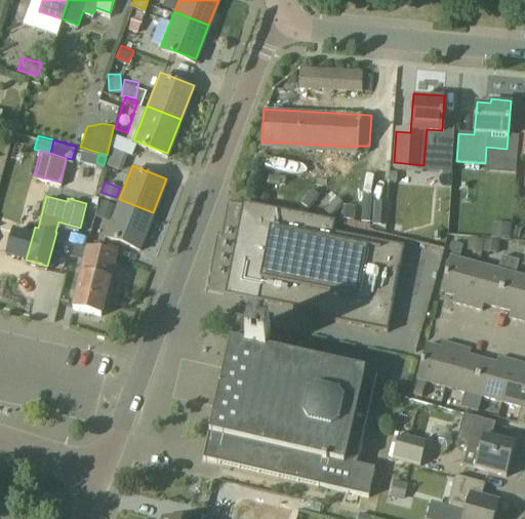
[(115,202),(102,197),(97,209),(110,214),(115,202)]
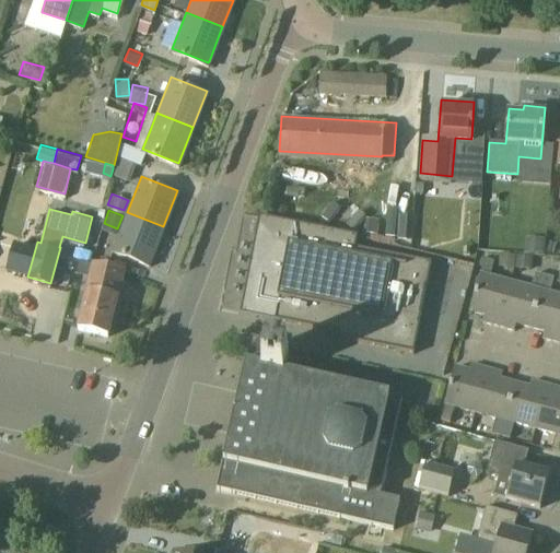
[(113,248),(149,262),(163,226),(127,212),(113,248)]
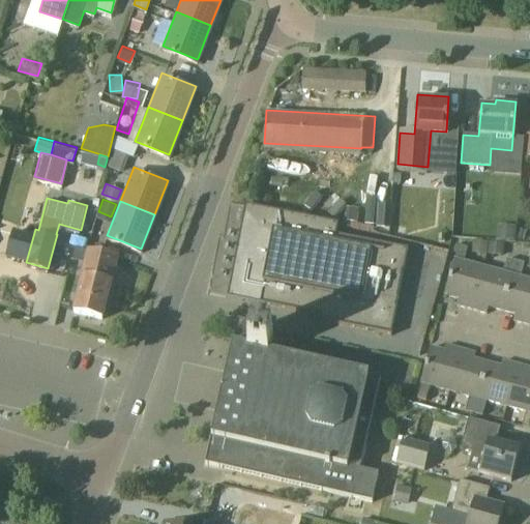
[(339,219),(245,201),(242,215),(244,215),(232,279),(243,282),(241,293),(259,297),(258,299),(328,313),(327,318),(391,330),(408,244),(336,230),(339,219)]
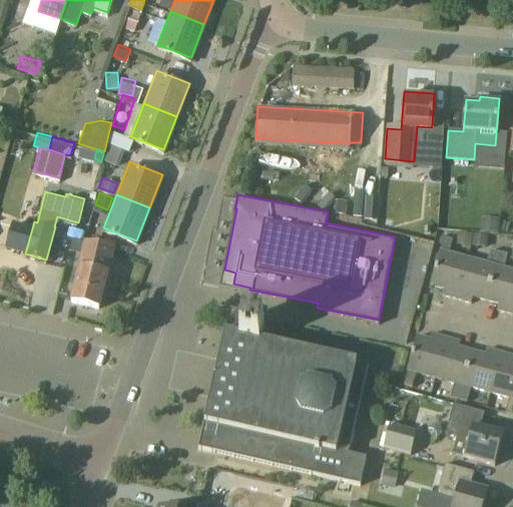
[(346,197),(336,196),(334,209),(345,210),(346,197)]
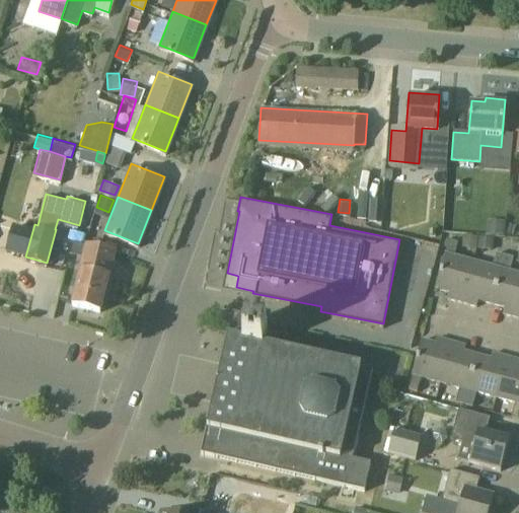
[(397,218),(387,215),(384,225),(395,228),(397,218)]
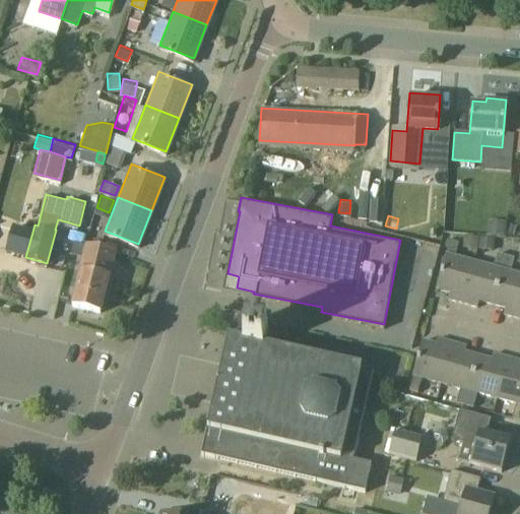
[(506,217),(488,216),(488,231),(506,232),(506,217)]
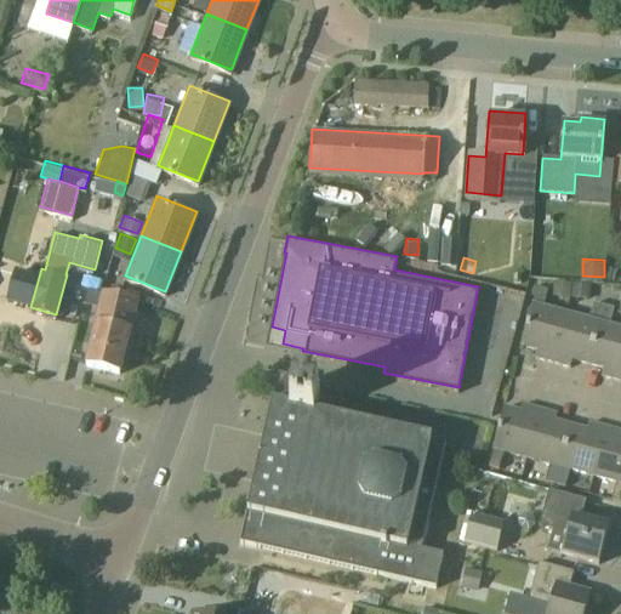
[(571,279),(554,277),(553,291),(570,294),(571,279)]
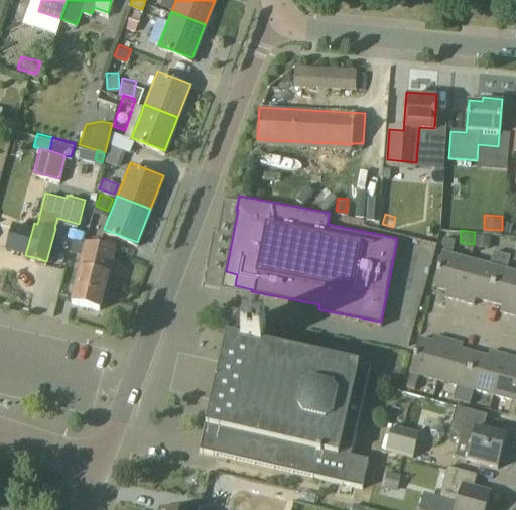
[(489,233),(475,231),(474,243),(488,245),(489,233)]
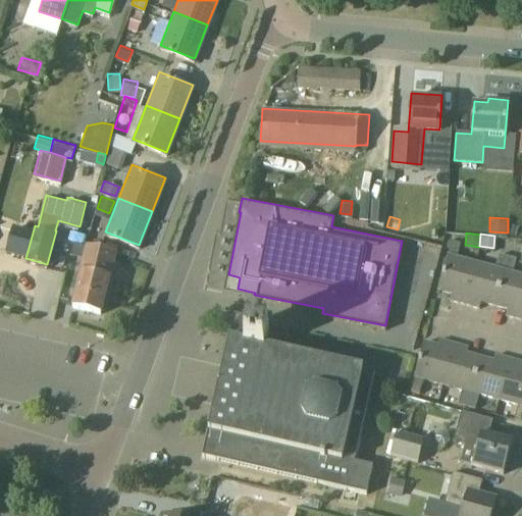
[(451,289),(448,295),(463,299),(474,258),(455,253),(459,239),(450,236),(447,250),(446,250),(436,285),(451,289)]
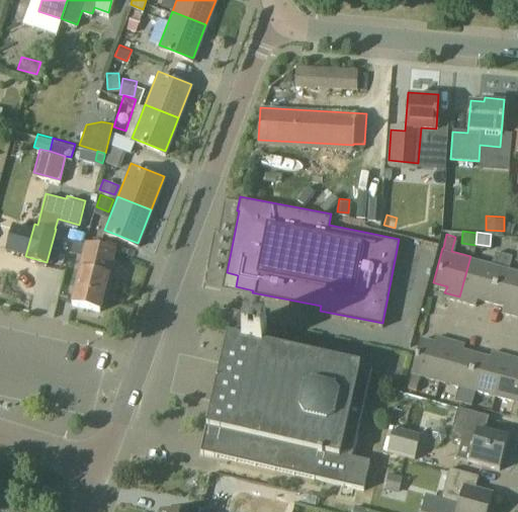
[(99,308),(108,270),(114,247),(86,240),(72,301),(99,308)]
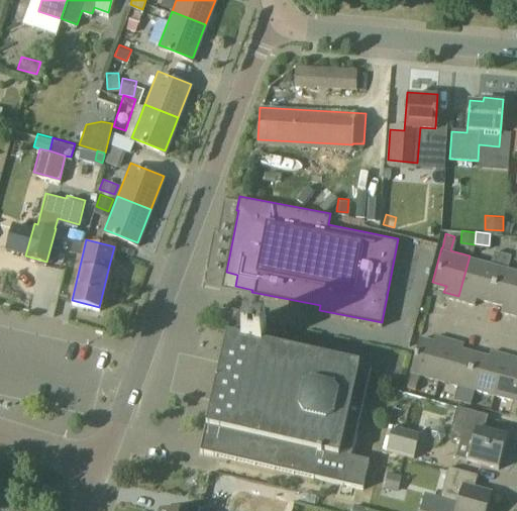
[(470,256),(458,296),(474,300),(476,294),(489,297),(501,248),(493,246),(489,261),(470,256)]
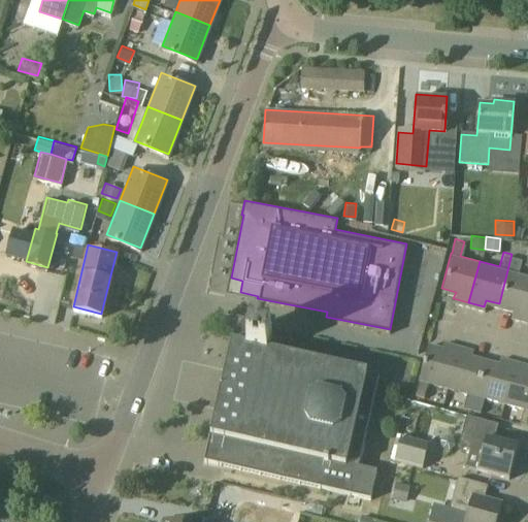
[(512,254),(499,303),(513,307),(510,314),(525,318),(527,307),(527,273),(517,270),(521,256),(512,254)]
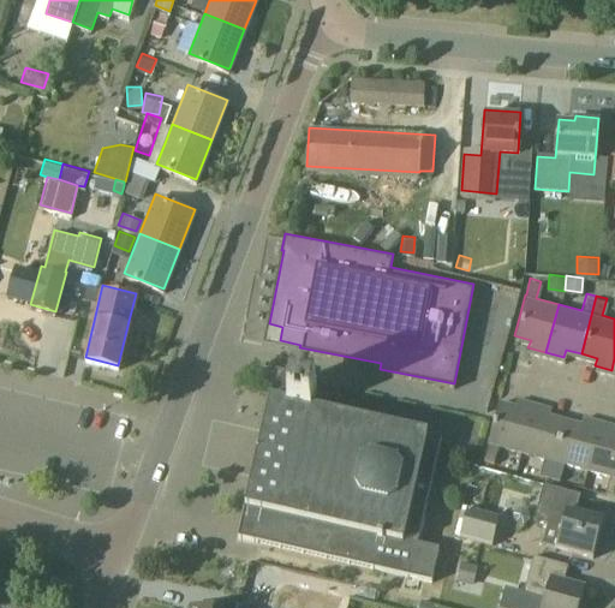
[(276,367),(248,488),(238,534),(433,577),(440,542),(418,537),(442,430),(314,401),(318,380),(296,375),(296,371),(276,367)]
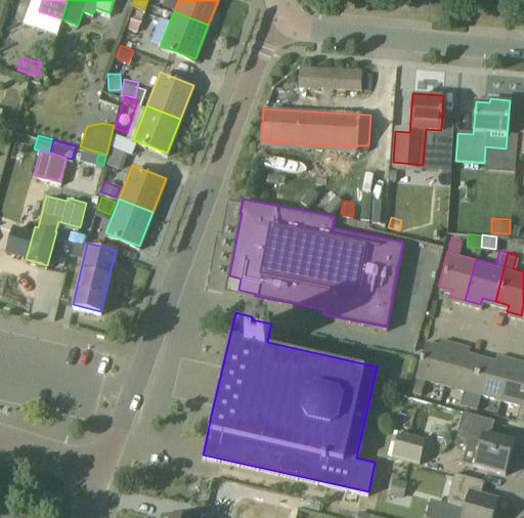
[(424,376),(443,381),(454,339),(440,336),(439,342),(425,338),(415,373),(416,373),(411,387),(421,390),(424,376)]
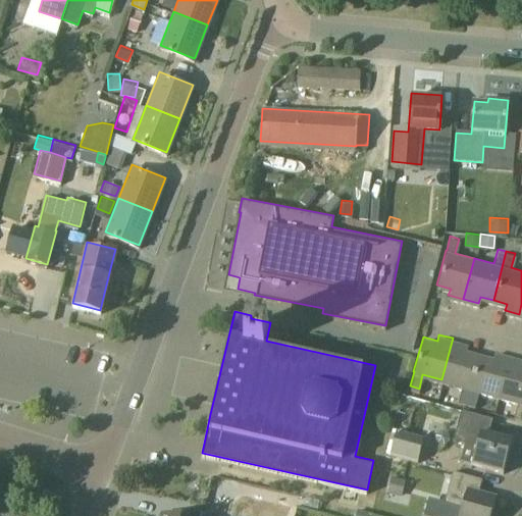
[(453,338),(441,379),(462,384),(458,399),(466,401),(479,352),(466,349),(468,343),(453,338)]
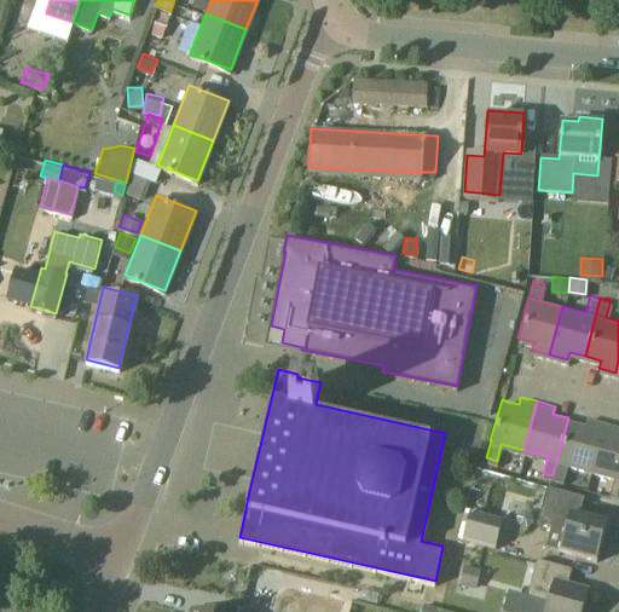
[(568,417),(553,475),(562,478),(567,462),(591,468),(603,420),(588,415),(584,422),(568,417)]
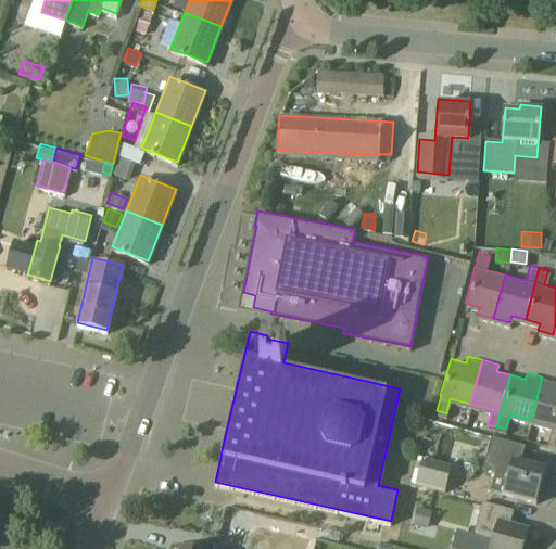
[(555,380),(542,377),(531,420),(551,425),(547,441),(555,442),(555,380)]
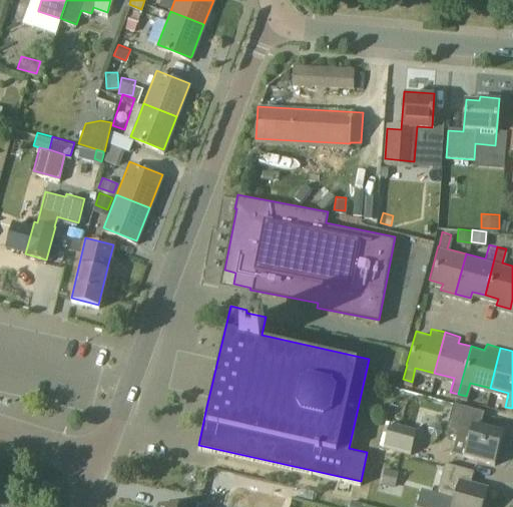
[(431,384),(421,381),(419,390),(429,392),(431,384)]
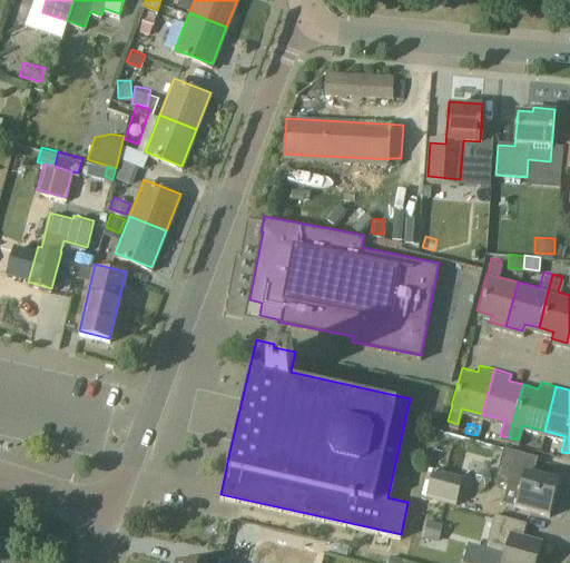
[(538,454),(503,444),(503,445),(485,441),(484,447),(501,453),(494,477),(520,484),(516,503),(549,512),(559,477),(533,471),(538,454)]
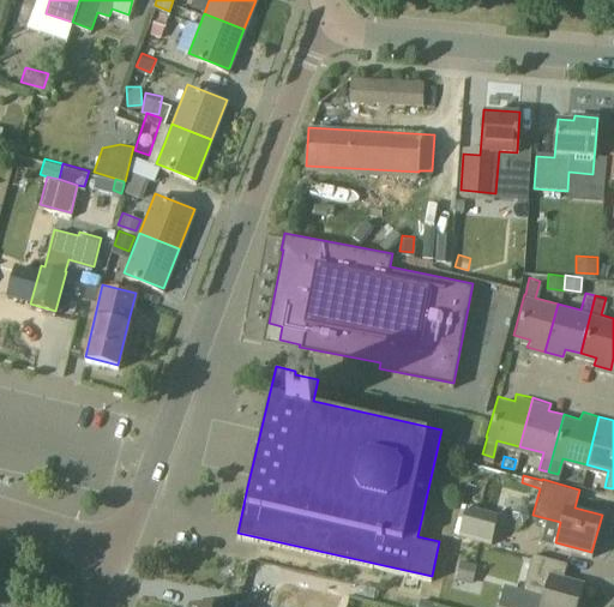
[(499,511),(467,503),(459,530),(492,540),(499,511)]
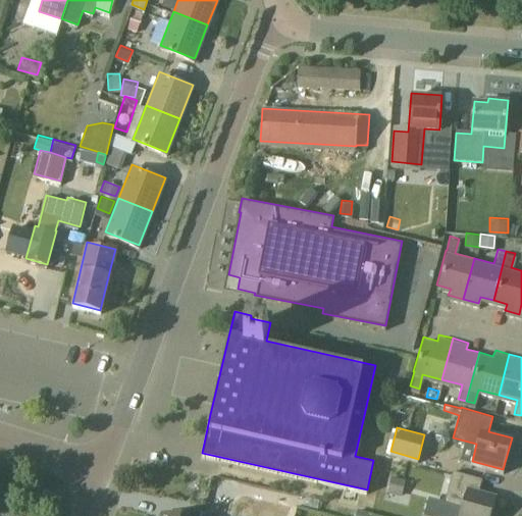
[(482,476),(453,468),(444,500),(462,505),(458,515),(489,515),(497,495),(478,489),(482,476)]
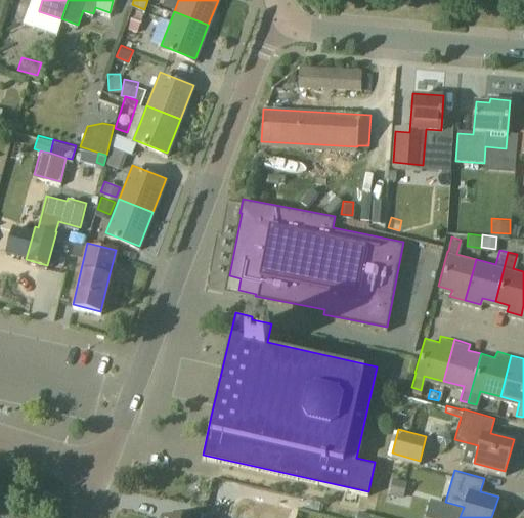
[(406,477),(392,474),(389,491),(403,494),(406,477)]
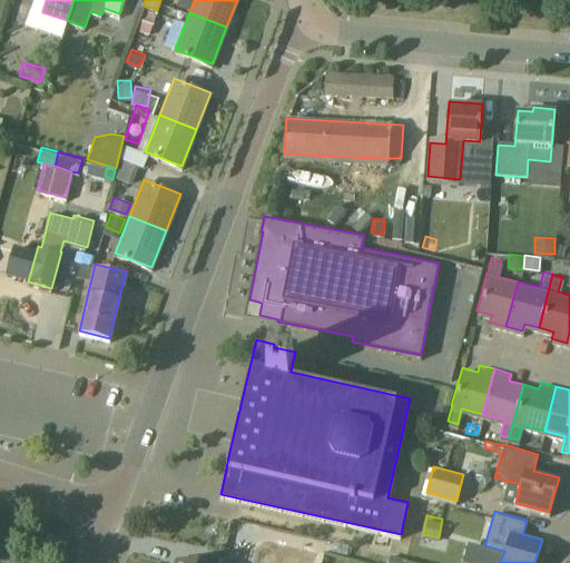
[(390,551),(386,562),(401,562),(404,555),(390,551)]
